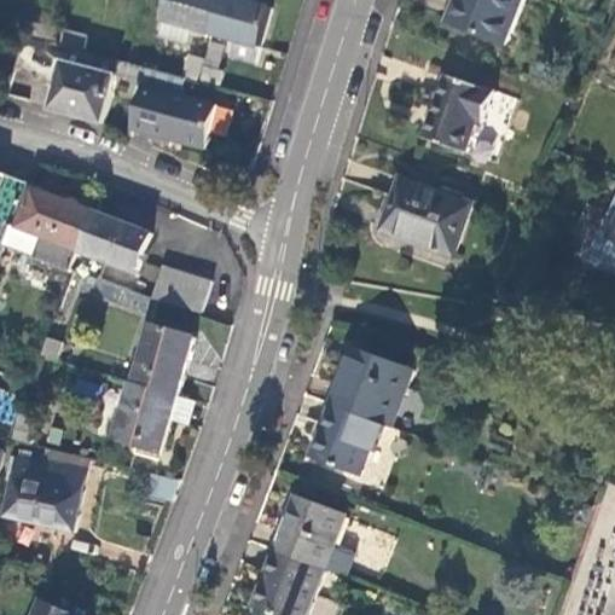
[(208,28),(215,0),(164,0),(161,15),(156,27),(185,36),(189,23),(208,28)]
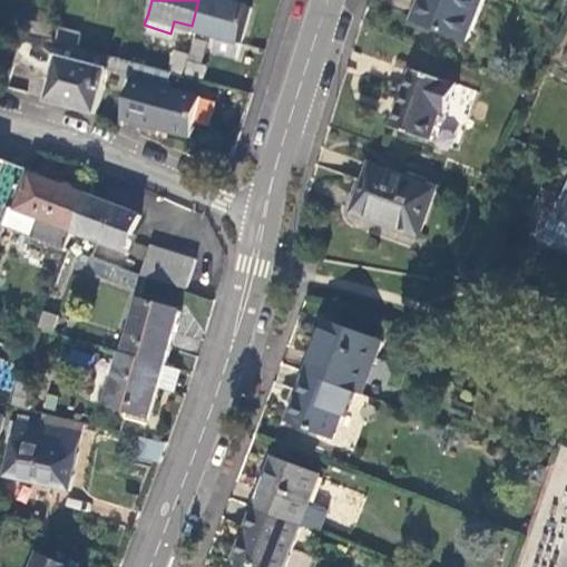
[(247,3),(236,0),(198,0),(192,26),(215,33),(212,46),(234,51),(247,3)]
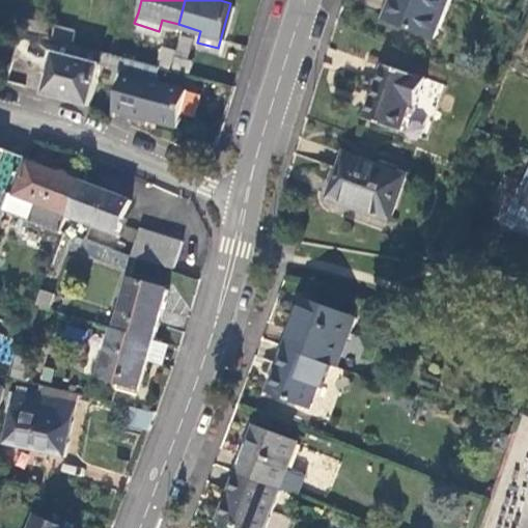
[(390,0),(384,19),(433,37),(446,0),(390,0)]
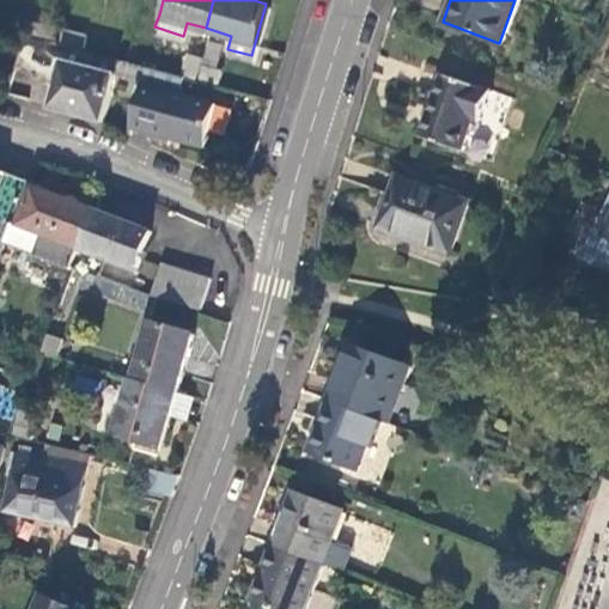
[(53,23),(24,17),(20,32),(48,40),(53,23)]
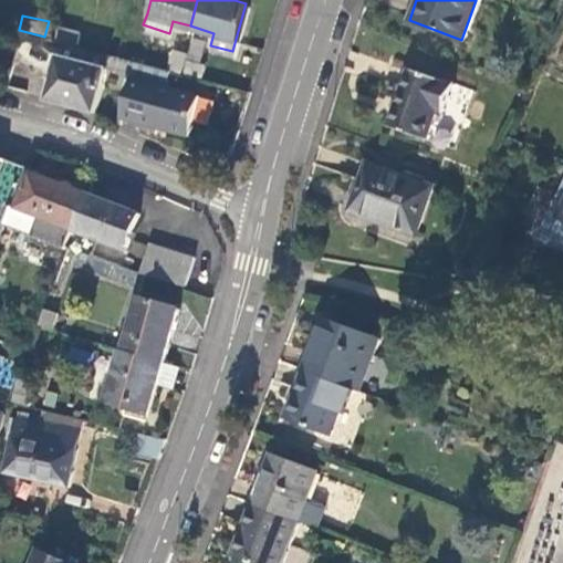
[(61,41),(45,96),(93,110),(108,52),(61,41)]
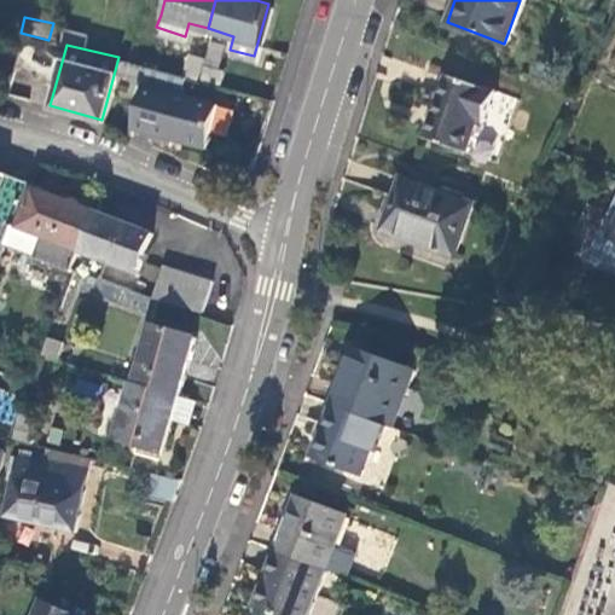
[(220,71),(197,64),(193,77),(216,83),(220,71)]
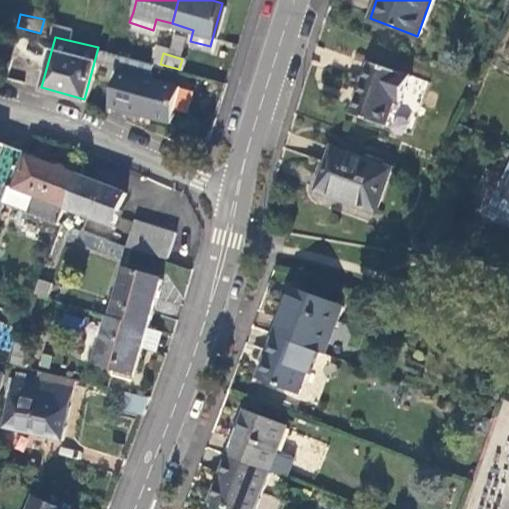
[(367,61),(349,112),(383,124),(392,97),(399,99),(407,75),(367,61)]
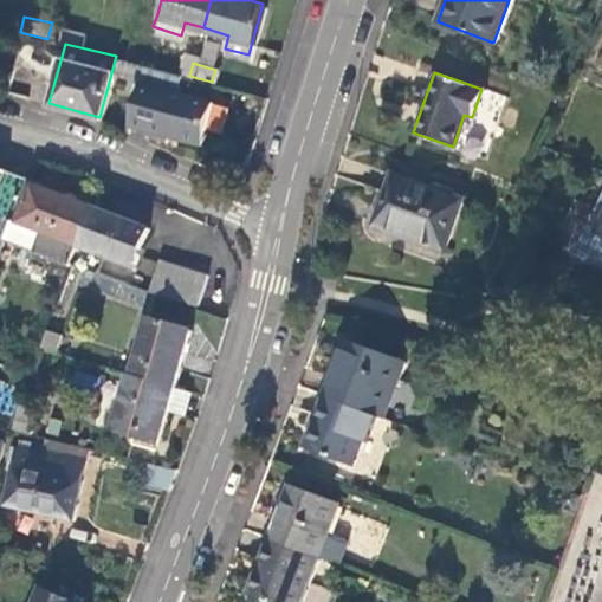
[(136,78),(124,124),(142,129),(141,135),(159,140),(160,134),(196,143),(208,98),(136,78)]
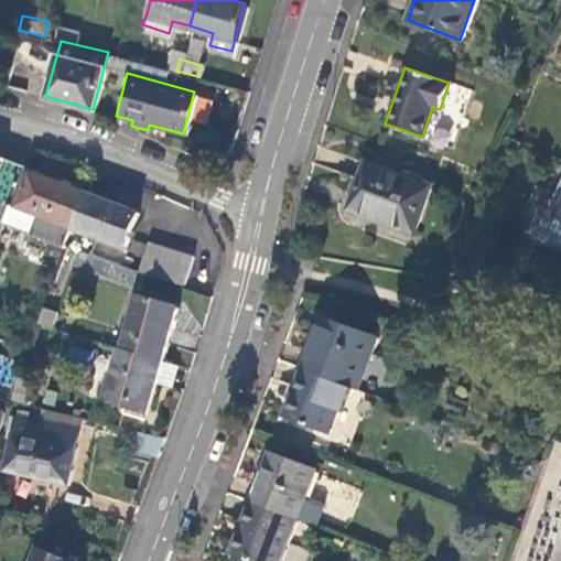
[(0,214),(22,165),(0,157),(0,214)]
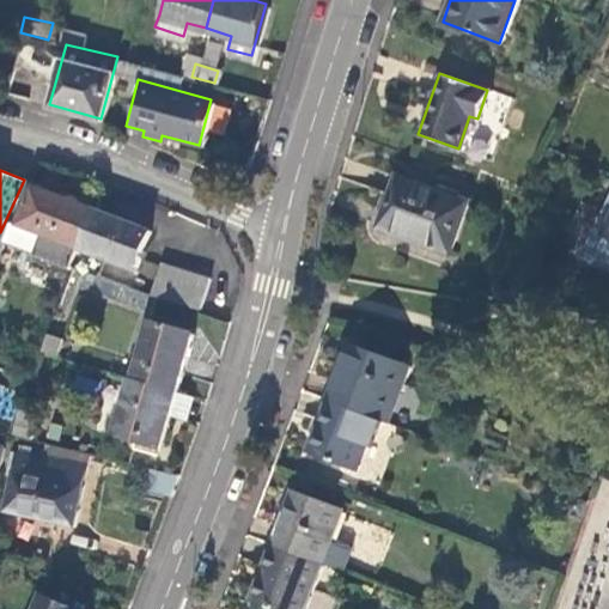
[(466,199),(394,174),(375,229),(446,254),(466,199)]
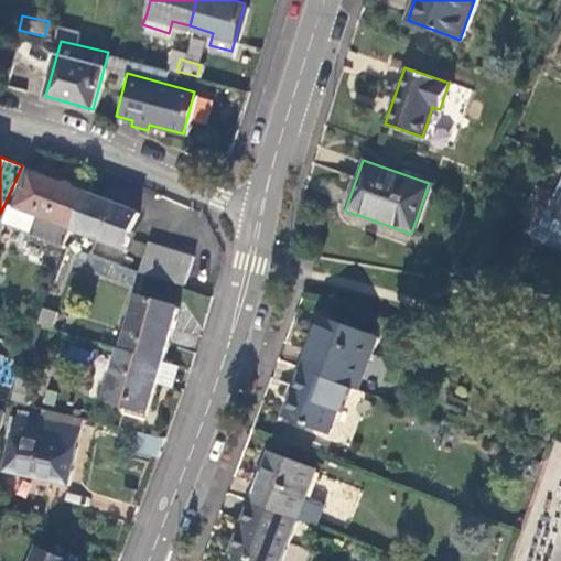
[(22,165),(0,214),(0,223),(63,247),(71,226),(85,191),(22,165)]
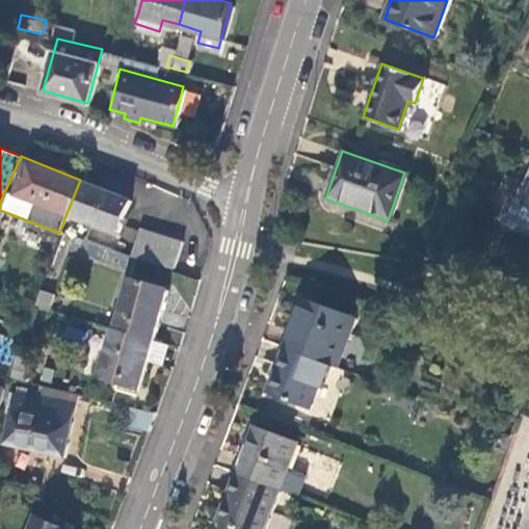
[(528,165),(503,219),(528,232),(528,165)]
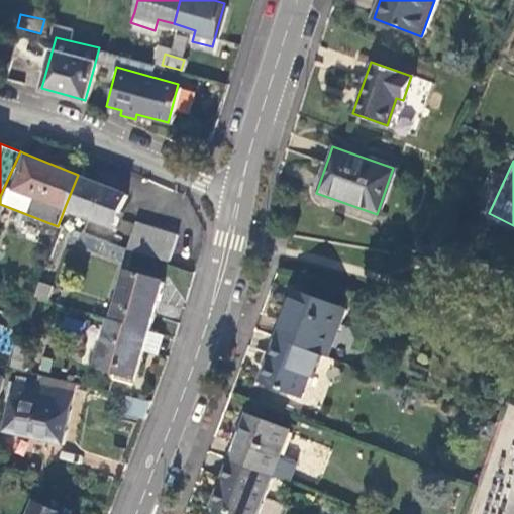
[(78,175),(65,207),(112,225),(125,194),(78,175)]
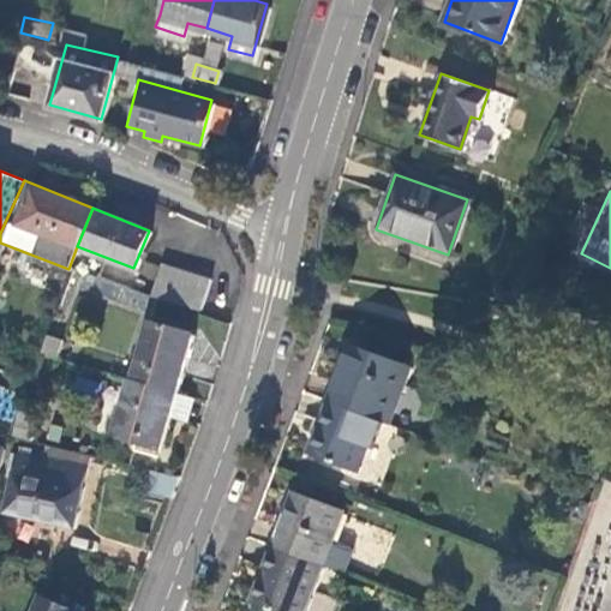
[(208,277),(160,262),(150,292),(198,306),(208,277)]
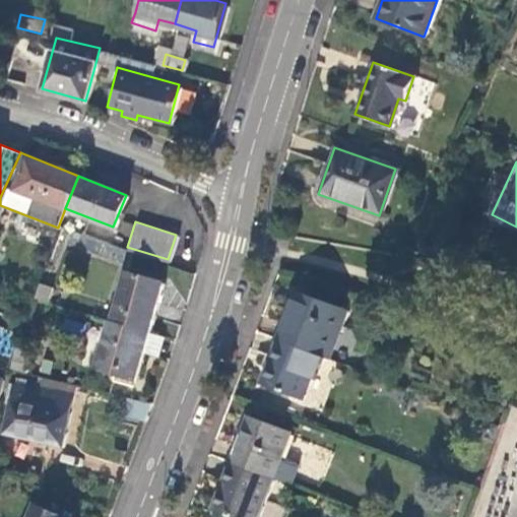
[(81,231),(75,243),(98,253),(103,241),(81,231)]
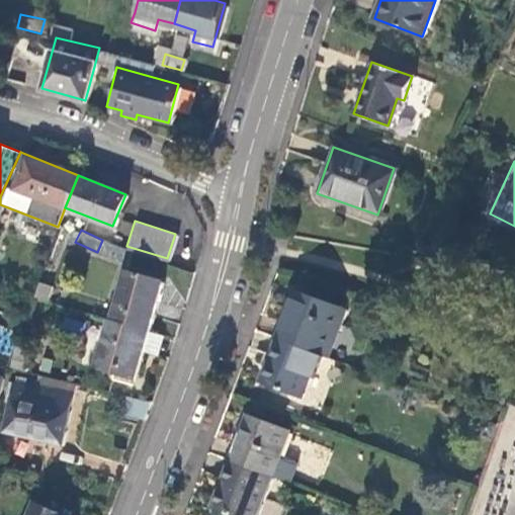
[(108,317),(147,329),(162,280),(122,268),(108,317)]
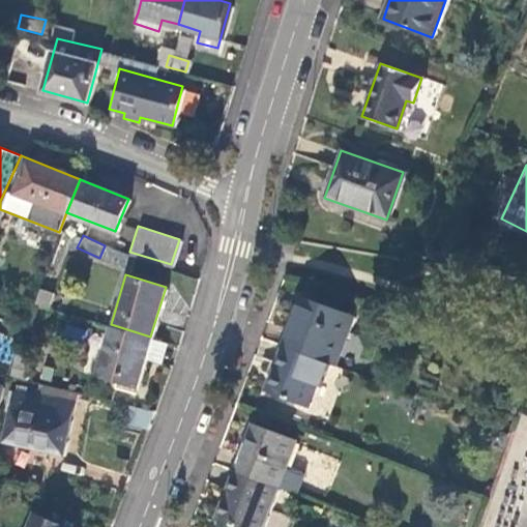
[(39,287),(35,300),(45,303),(50,291),(39,287)]
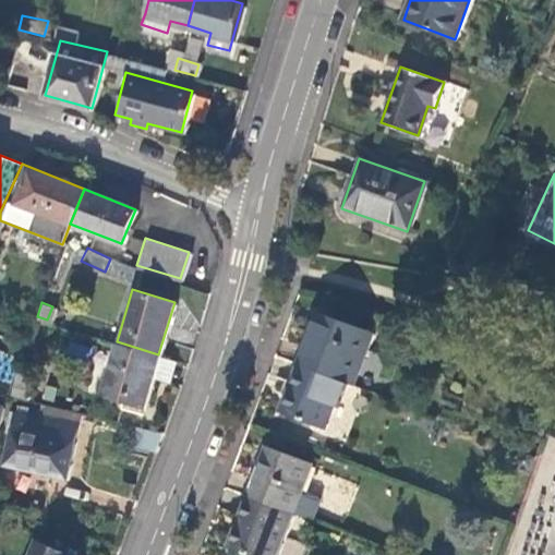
[(371,333),(315,312),(297,362),(342,379),(351,383),(371,333)]
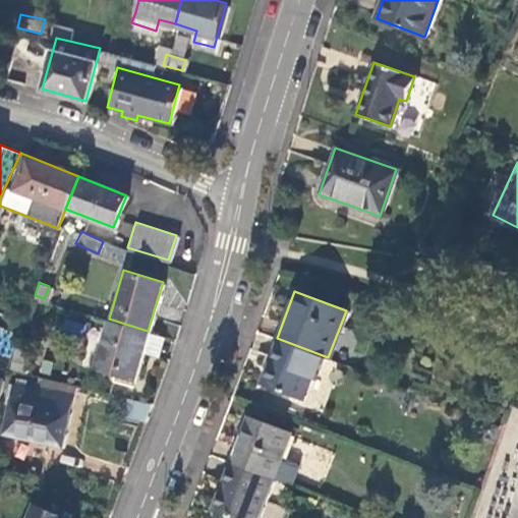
[(93,367),(133,379),(148,331),(109,319),(107,319),(93,367)]
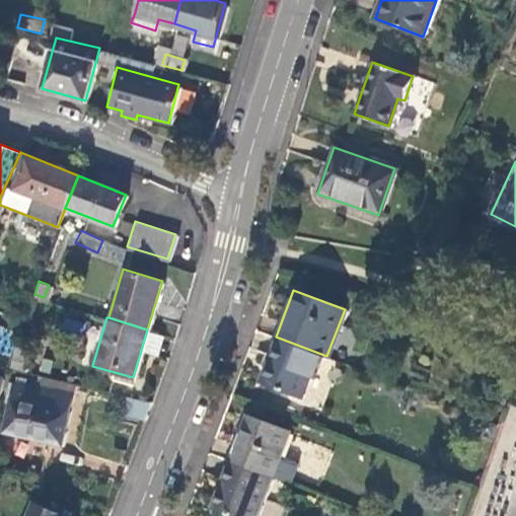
[(16,332),(0,324),(0,347),(8,351),(16,332)]
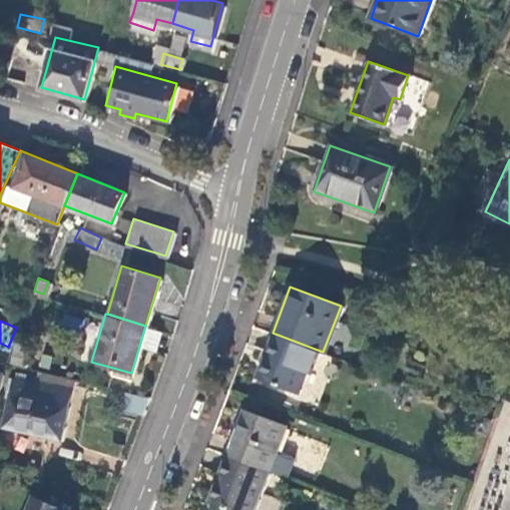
[(315,349),(273,333),(256,377),(299,393),(315,349)]
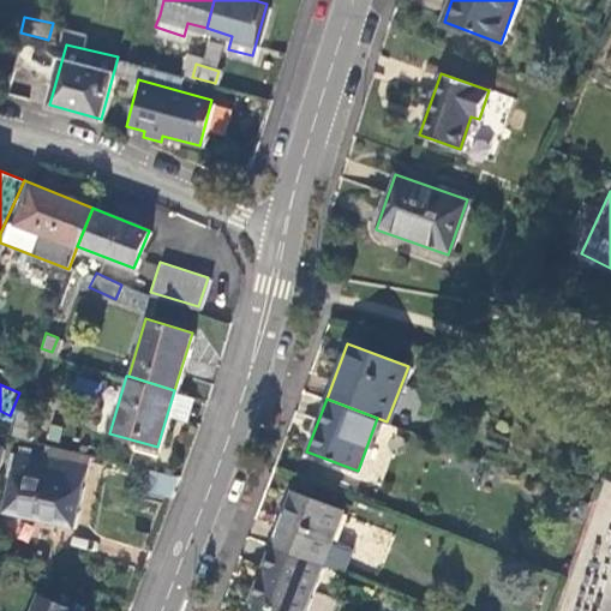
[(24,435),(28,423),(16,419),(12,431),(24,435)]
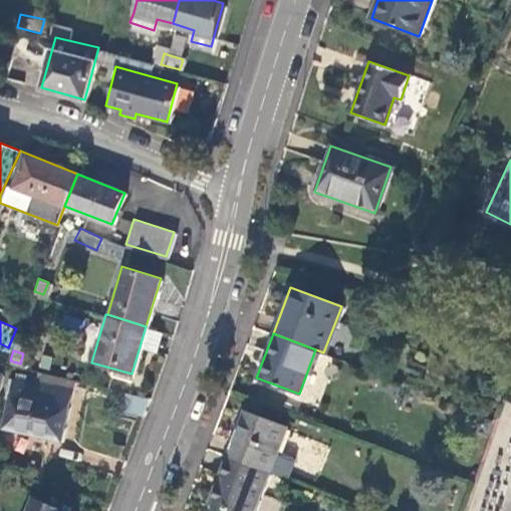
[(14,376),(2,426),(58,439),(69,389),(14,376)]
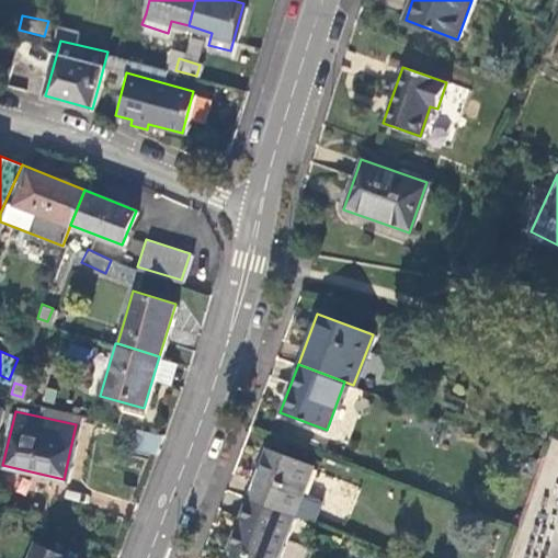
[(159,433),(128,426),(125,442),(154,450),(159,433)]
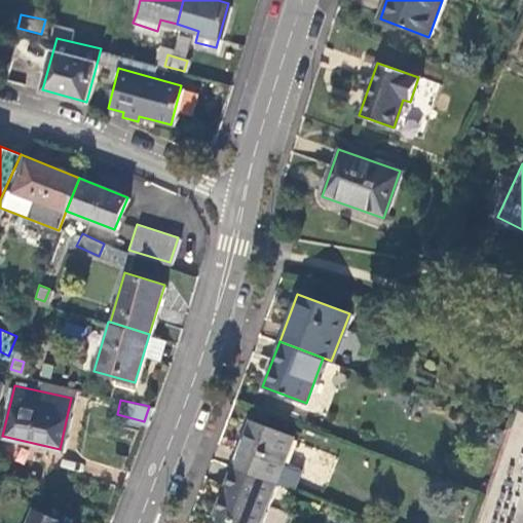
[(293,435),(250,419),(232,468),(274,483),(293,435)]
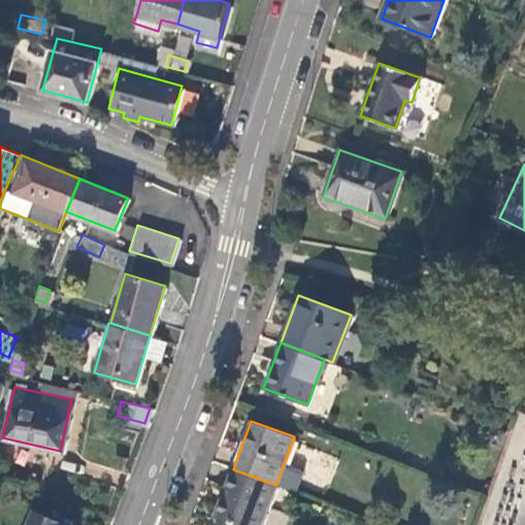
[(260,524),(275,485),(233,469),(215,517),(237,524),(260,524)]
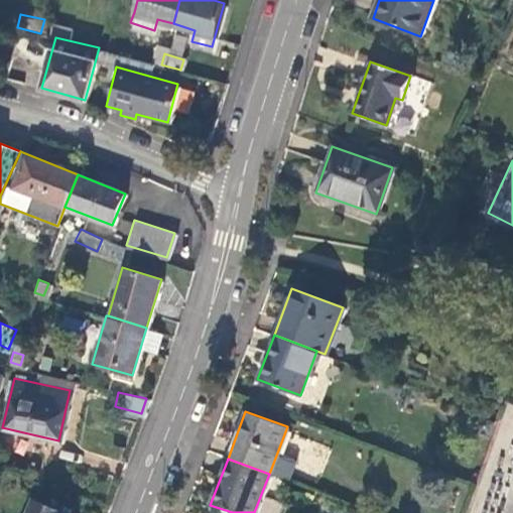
[(63,512),(31,500),(25,512),(63,512)]
